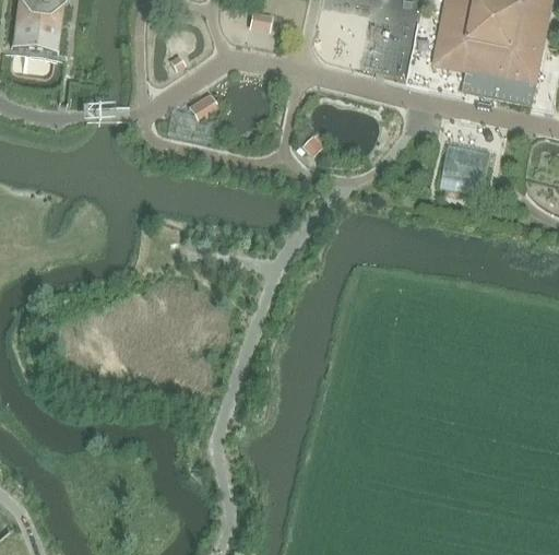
[(16,0),(11,49),(58,55),(64,0),(16,0)]
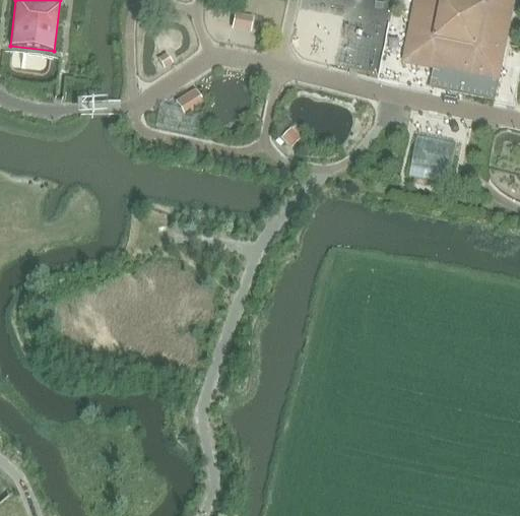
[(413,0),(402,61),(500,80),(507,44),(515,0),(413,0)]
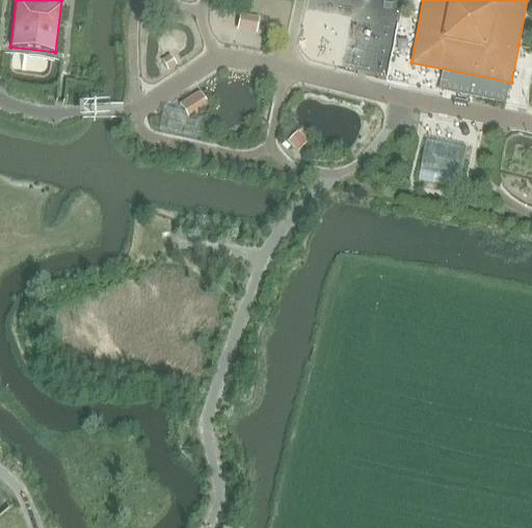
[(259,16),(239,11),(236,28),(256,32),(259,16)]
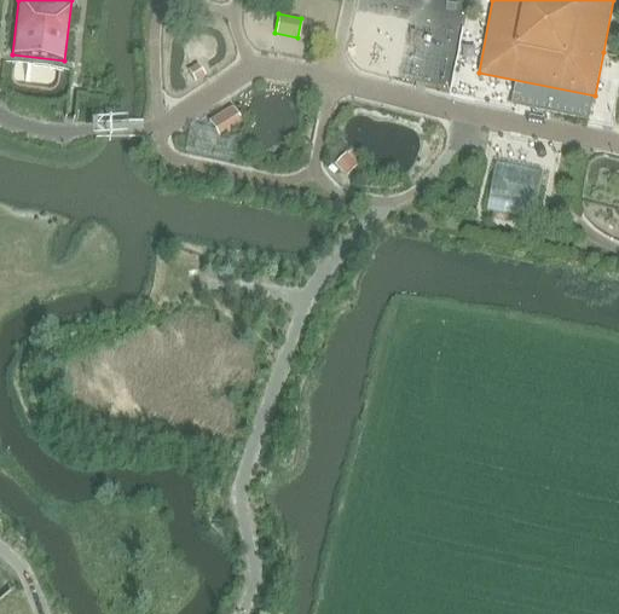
[(206,74),(197,62),(187,68),(195,80),(206,74)]
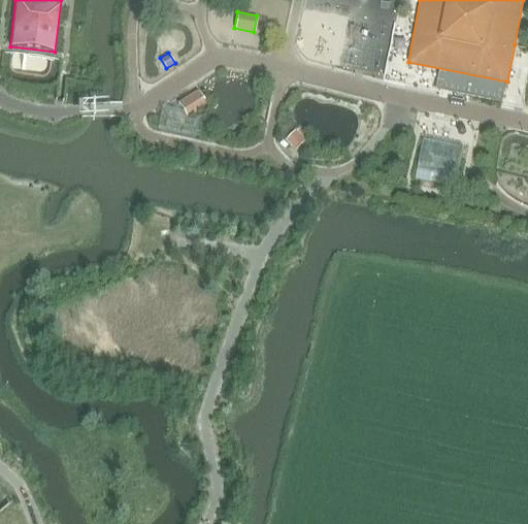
[(207,106),(197,89),(176,101),(188,119),(207,106)]
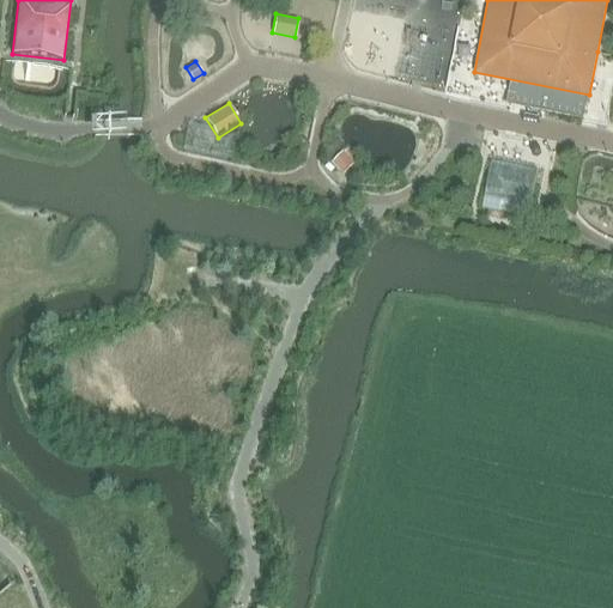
[(354,162),(343,149),(329,160),(343,174),(354,162)]
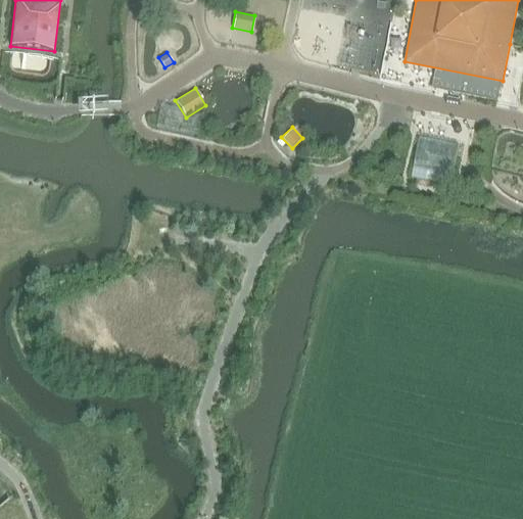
[(461,158),(424,149),(420,166),(456,175),(461,158)]
